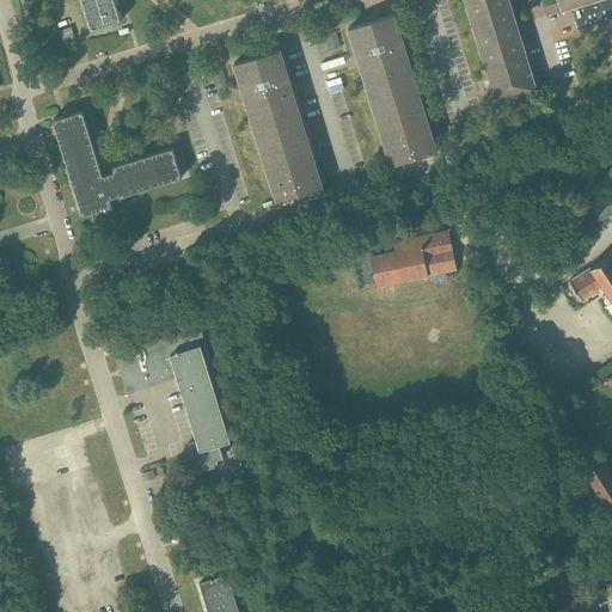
[(115,0),(81,0),(91,30),(121,20),(115,0)]
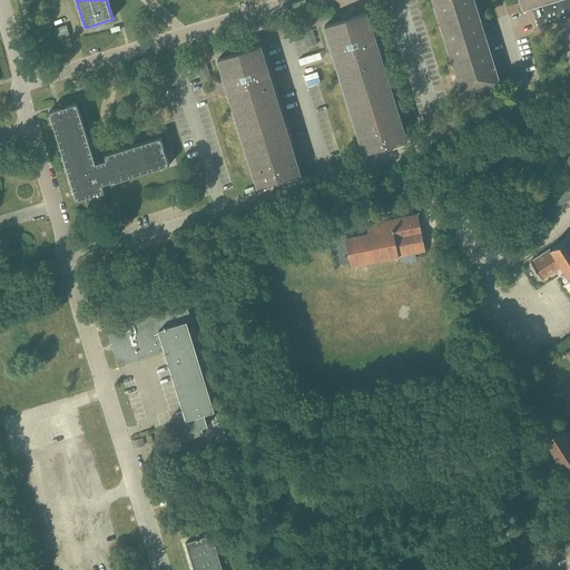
[(457,74),(460,85),(462,95),(500,82),(493,62),(494,61),(474,0),(432,0),(455,74),(457,74)]
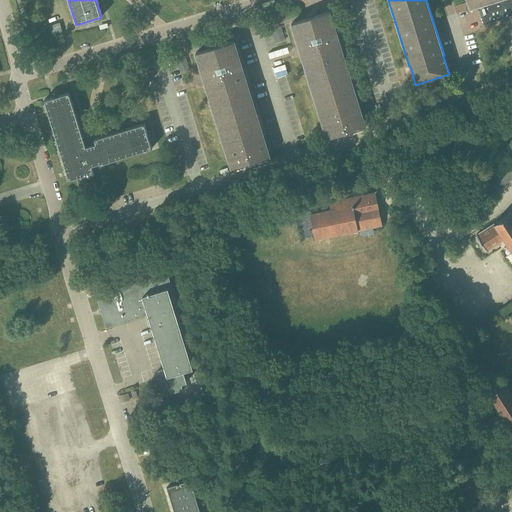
[(511,0),(466,0),(470,10),(479,7),(484,24),(483,25),(511,16),(511,0)]
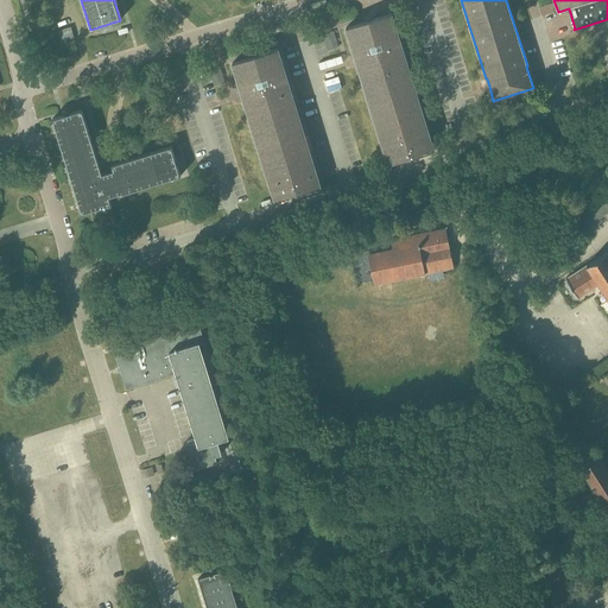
[(542,6),(544,16),(556,12),(553,2),(542,6)]
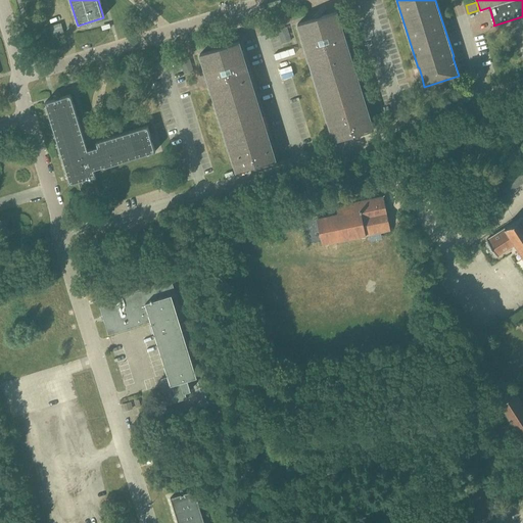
[(334,141),(350,136),(374,129),(337,11),(297,24),(334,141)]
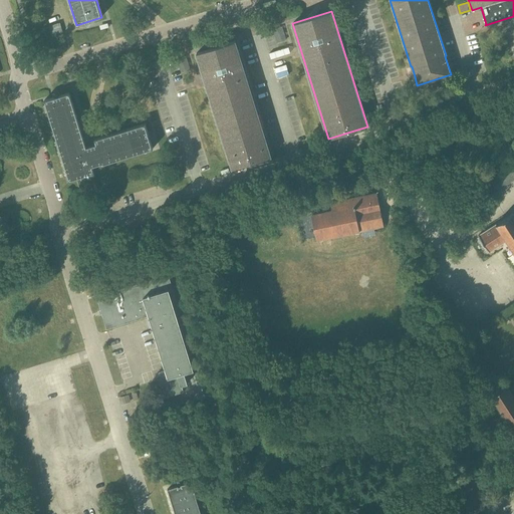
[(235,41),(219,46),(197,53),(232,169),(271,157),(235,41)]
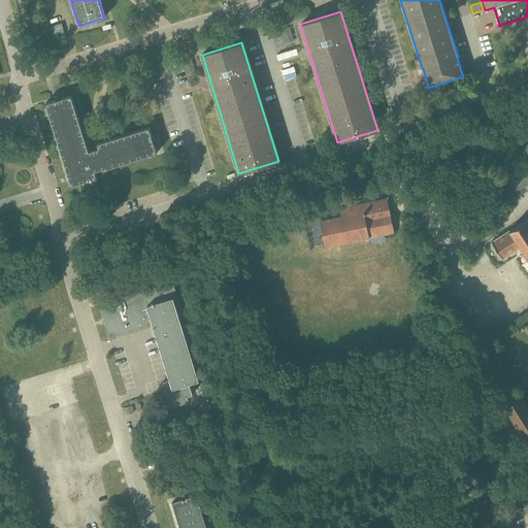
[(89,151),(81,126),(71,95),(45,103),(71,186),(79,183),(86,201),(100,197),(95,178),(97,177),(95,171),(105,168),(105,169),(157,153),(149,127),(97,143),(99,147),(89,151)]
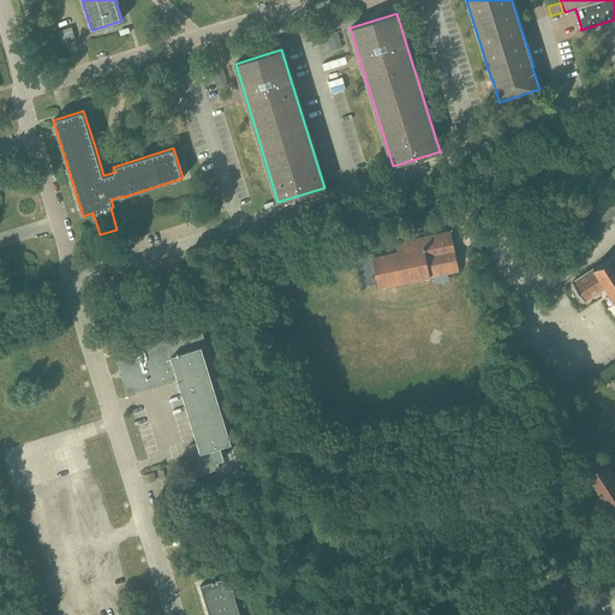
[(574,144),(572,137),(559,141),(561,148),(574,144)]
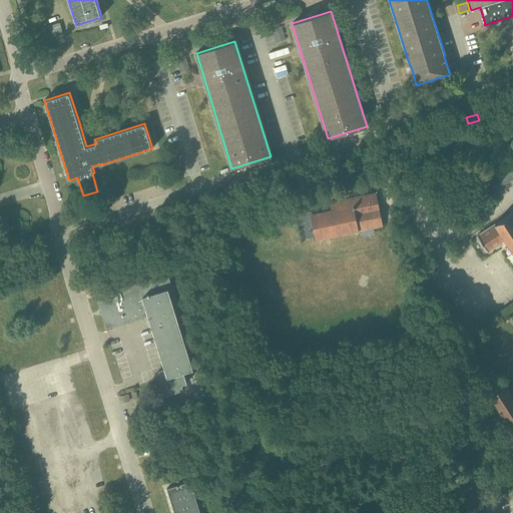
[(311,214),(316,239),(383,225),(376,193),(330,202),(331,210),(311,214)]
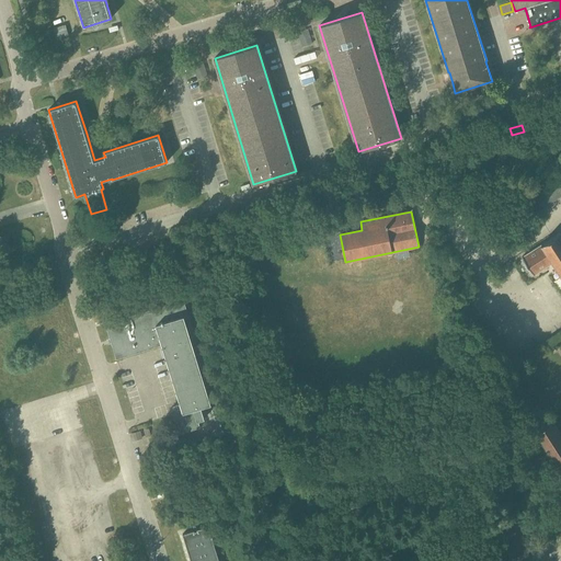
[(560,232),(541,245),(540,244),(522,256),(534,275),(552,263),(560,275),(560,232)]
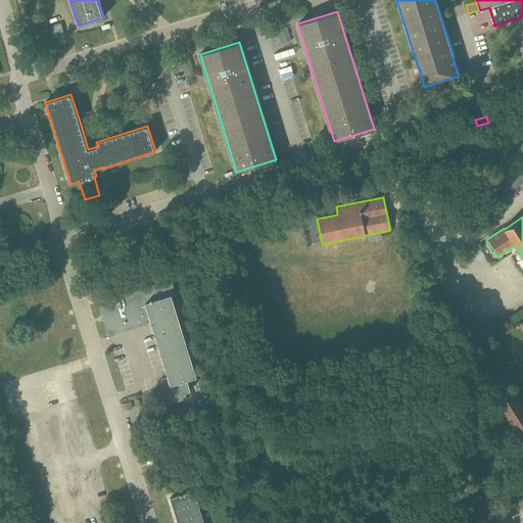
[(169,377),(167,377),(161,379),(169,405),(187,398),(185,392),(191,390),(188,380),(197,377),(178,316),(182,314),(172,280),(98,302),(108,335),(152,322),(152,324),(154,324),(157,333),(155,333),(169,377)]
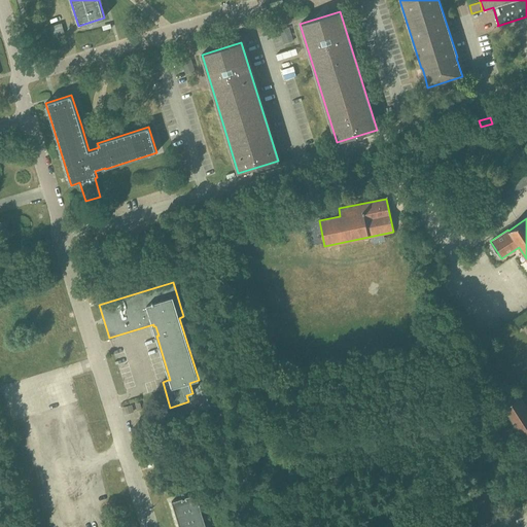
[(504,405),(502,406),(526,444),(526,409),(519,395),(504,405)]
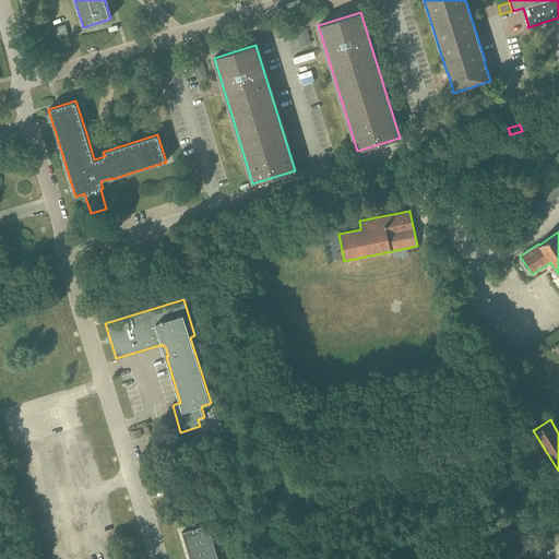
[(218,558),(207,524),(197,527),(197,528),(194,530),(193,528),(182,532),(190,558),(218,558)]
